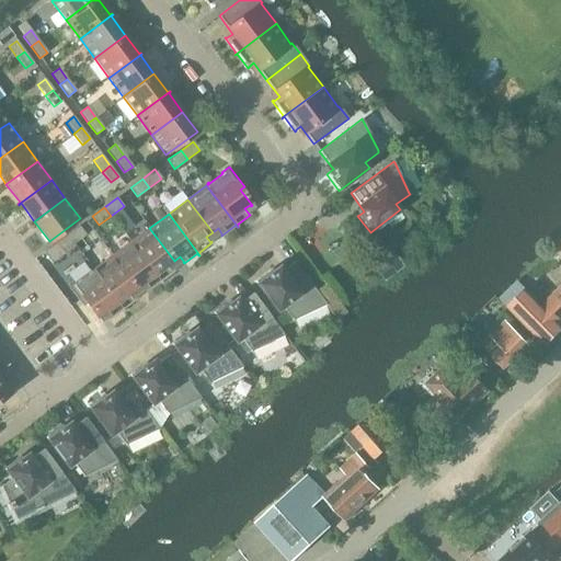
[(79,226),(67,235),(73,244),(86,235),(79,226)]
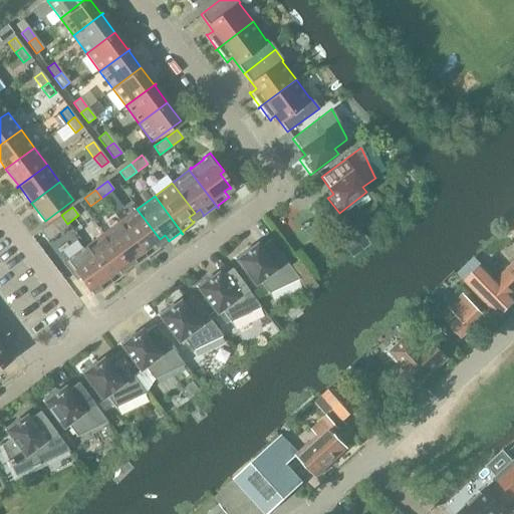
[(137,209),(119,222),(148,259),(149,259),(147,257),(160,248),(159,247),(158,248),(155,243),(160,239),(137,209)]
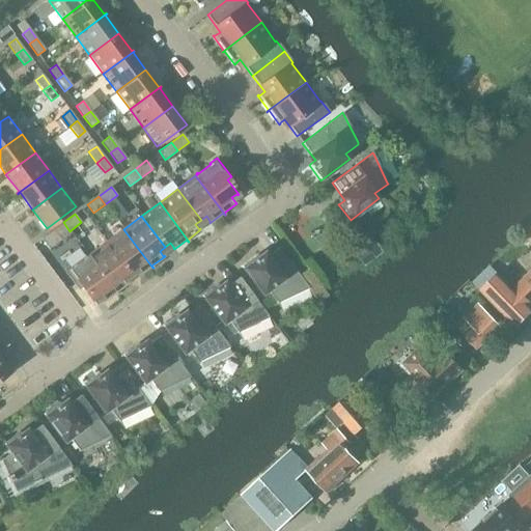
[(70,231),(63,222),(40,239),(49,249),(71,233),(70,231)]
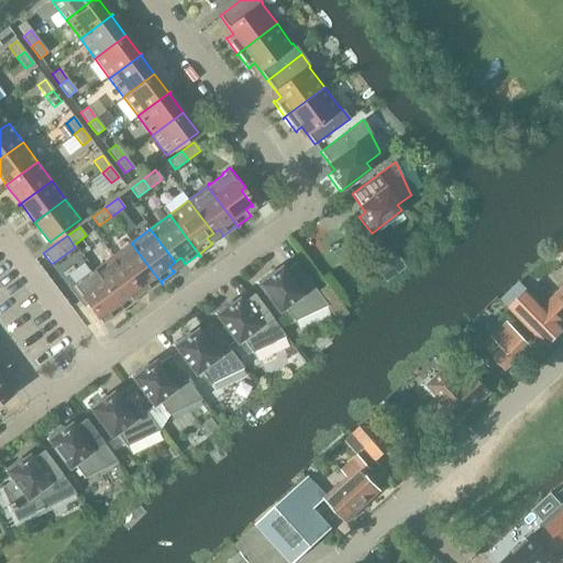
[(131,243),(112,257),(136,290),(142,286),(146,291),(145,291),(146,293),(159,283),(162,285),(162,284),(131,243)]
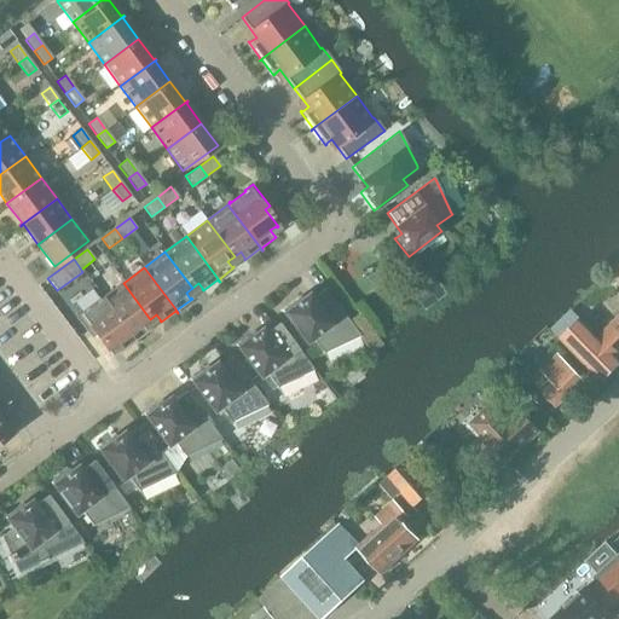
[(404,281),(423,310),(435,301),(416,273),(404,281)]
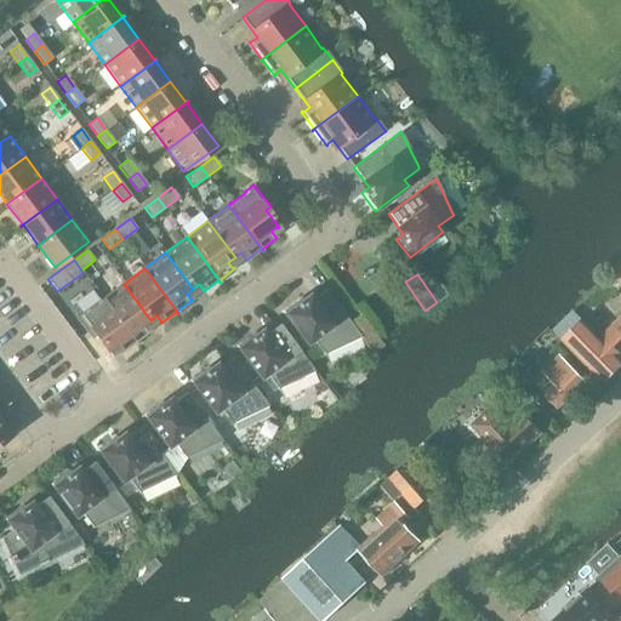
[(124,284),(102,298),(137,345),(136,342),(151,331),(149,330),(144,325),(151,320),(124,284)]
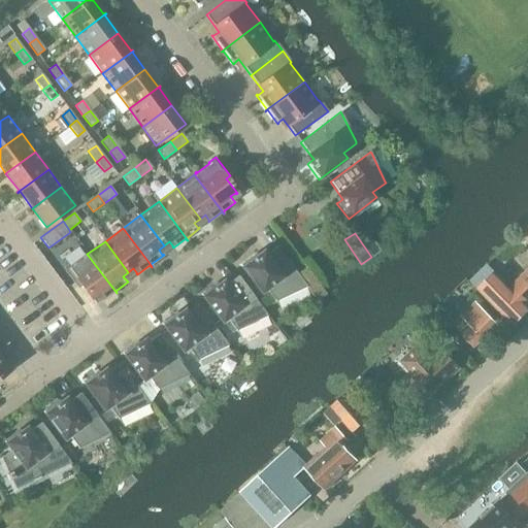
[(259,259),(256,255),(255,253),(239,264),(261,293),(266,289),(275,302),(276,301),(305,288),(306,287),(276,246),(259,259)]
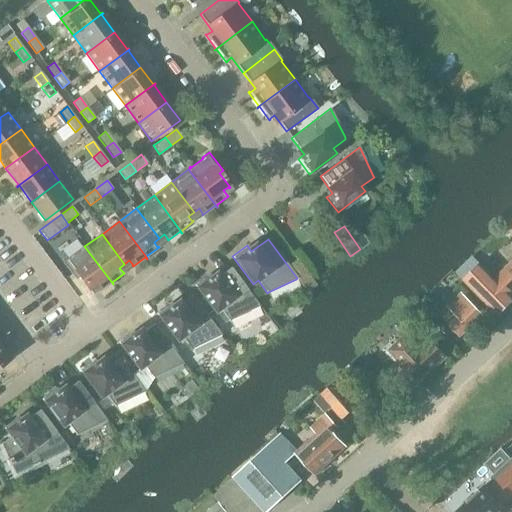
[(113,284),(84,246),(83,247),(82,246),(81,247),(82,249),(70,258),(69,256),(62,262),(75,280),(79,277),(90,291),(91,290),(90,289),(95,286),(98,290),(98,291),(98,292),(111,283),(112,285),(113,284)]
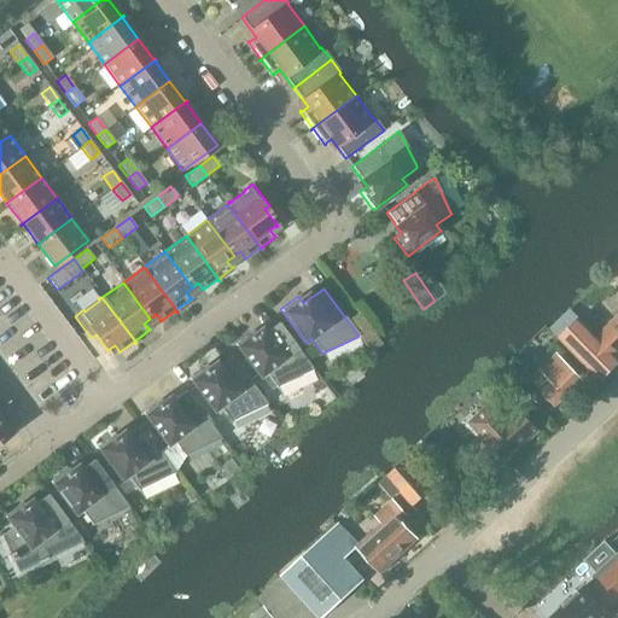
[(546,325),(559,338),(601,382),(617,363),(617,357),(617,307),(612,313),(617,318),(598,336),(579,318),(575,322),(565,313),(546,325)]
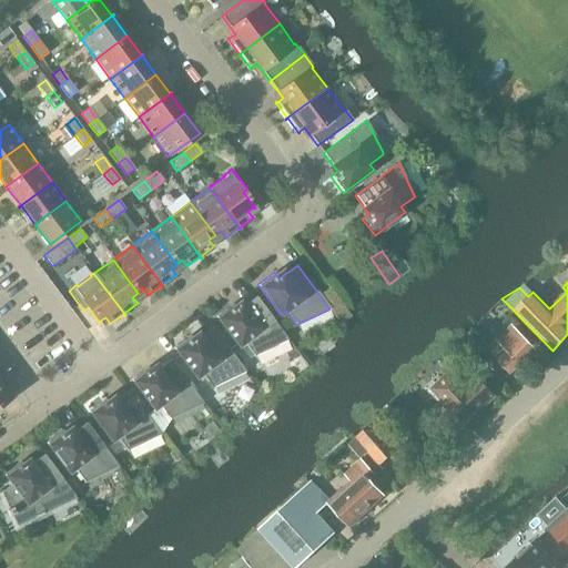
[(236,310),(233,305),(232,304),(215,316),(237,347),(244,343),(254,356),(255,355),(286,341),(287,340),(255,296),(236,310)]
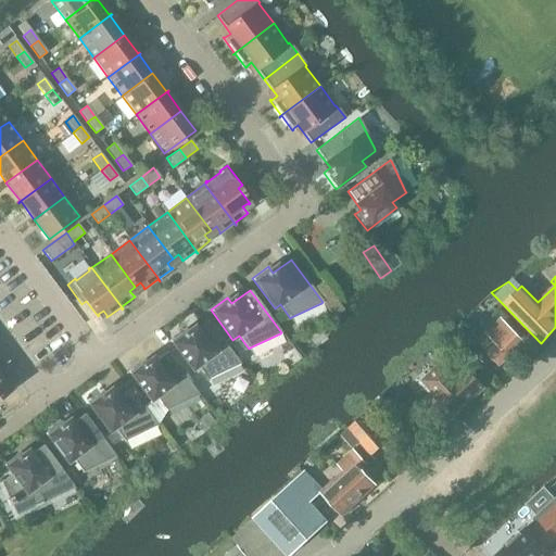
[(484,333),(496,344),(488,353),(500,365),(523,342),(501,318),(484,333)]
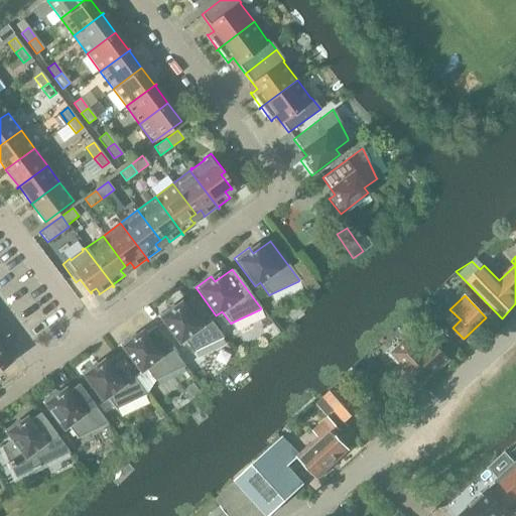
[(176,310),(173,306),(172,304),(157,315),(177,344),(183,340),(192,353),(194,352),(222,338),(223,338),(194,297),(176,310)]
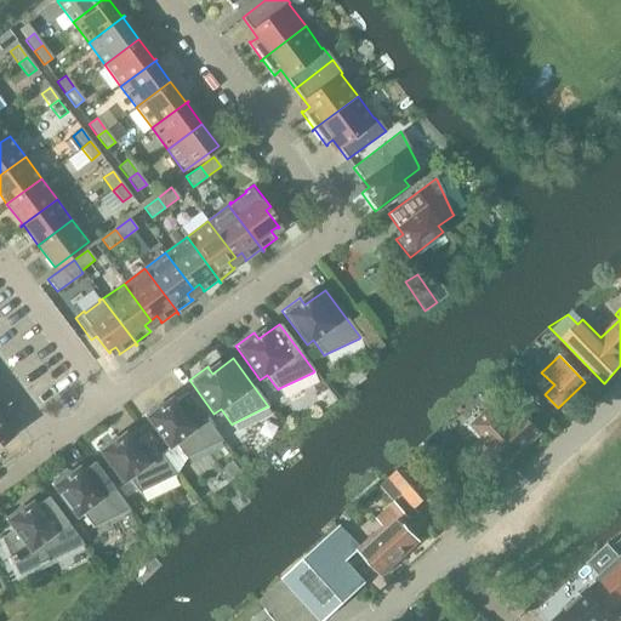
[(166,408),(163,403),(161,400),(142,415),(167,449),(174,444),(186,459),(187,457),(221,442),(222,440),(186,393),(166,408)]
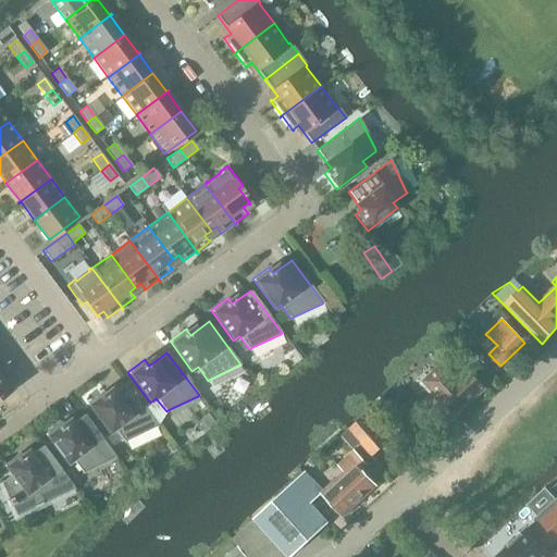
[(416,381),(429,395),(433,391),(438,397),(437,398),(454,416),(484,388),(468,371),(456,381),(442,364),(434,372),(430,368),(416,381)]
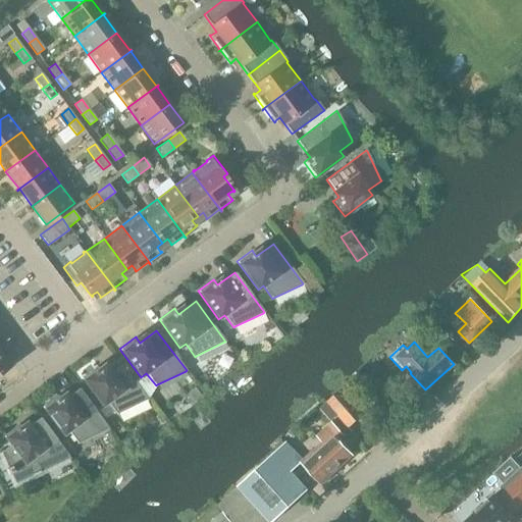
[(101,372),(98,368),(96,366),(81,377),(102,406),(107,402),(116,414),(117,414),(146,400),(147,399),(117,359),(101,372)]
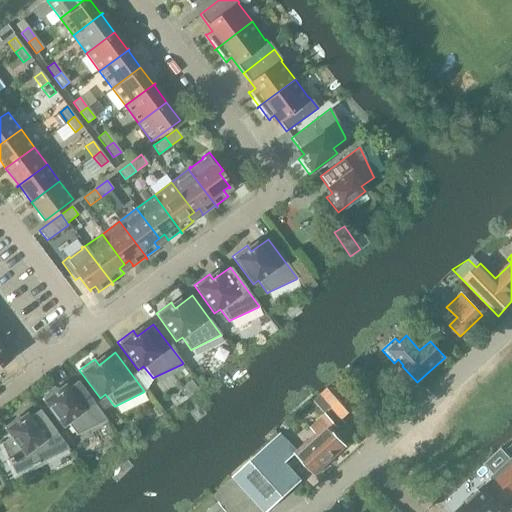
[(60,393),(57,389),(56,387),(41,399),(62,426),(67,422),(76,435),(77,434),(105,421),(106,420),(77,381),(60,393)]
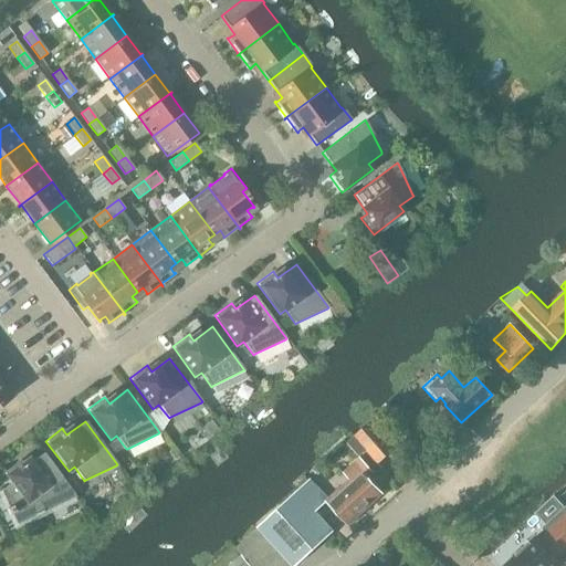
[(363,443),(377,460),(390,448),(375,431),(363,443)]
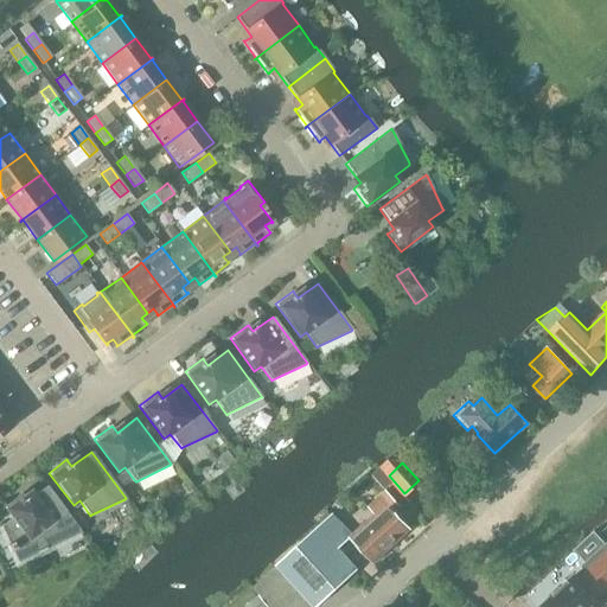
[(38,553),(46,549),(46,548),(80,532),(81,531),(46,485),(26,500),(21,493),(4,506),(12,518),(0,526),(8,544),(6,545),(10,551),(12,550),(18,562),(38,553)]
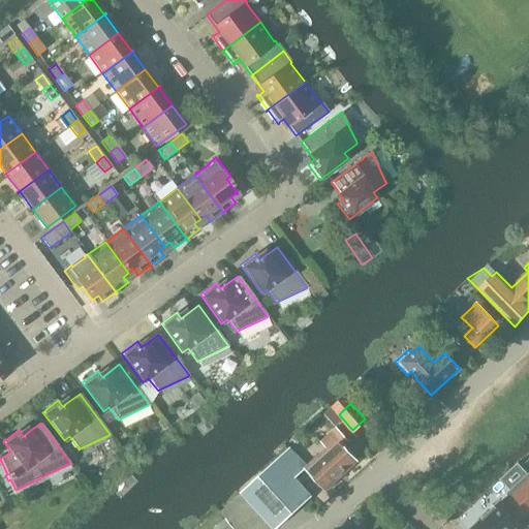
[(329,452),(307,472),(324,492),(358,461),(344,446),(349,442),(336,428),(320,442),(329,452)]
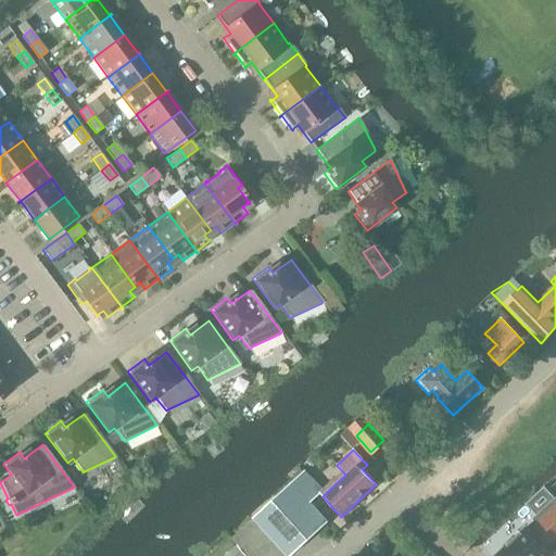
[(304,471),(253,518),(287,555),(289,555),(327,521),(308,502),(321,490),(304,471)]
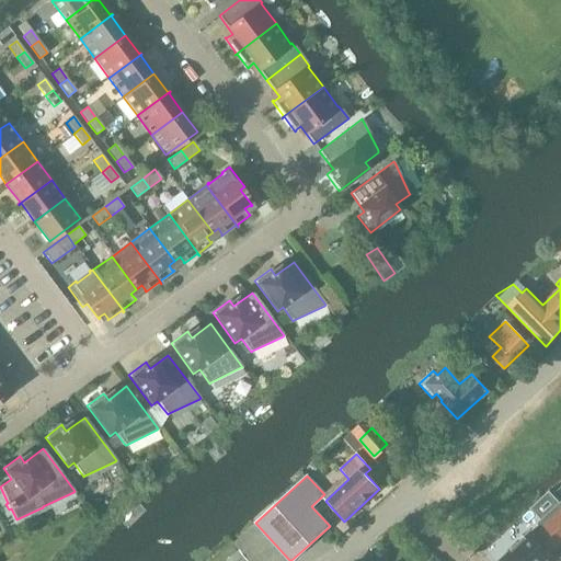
[(530,533),(499,560),(553,560),(556,560),(550,554),(560,544),(560,504),(552,495),(549,492),(549,491),(529,508),(530,510),(536,515),(537,515),(542,521),(539,524),(541,525),(531,534),(530,533)]
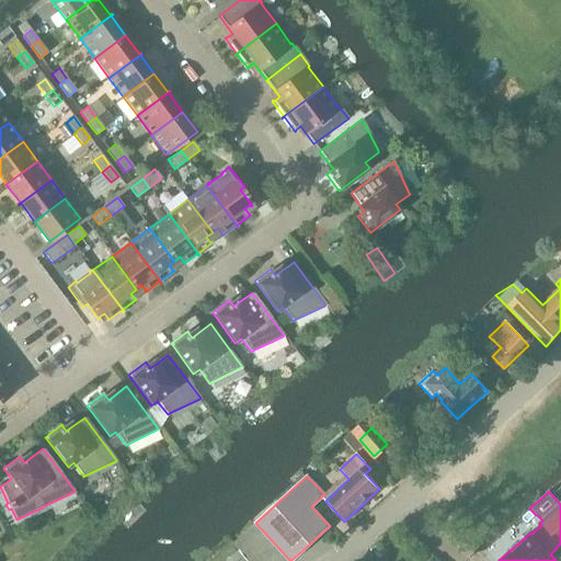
[(227,560),(248,560),(239,551),(227,560)]
